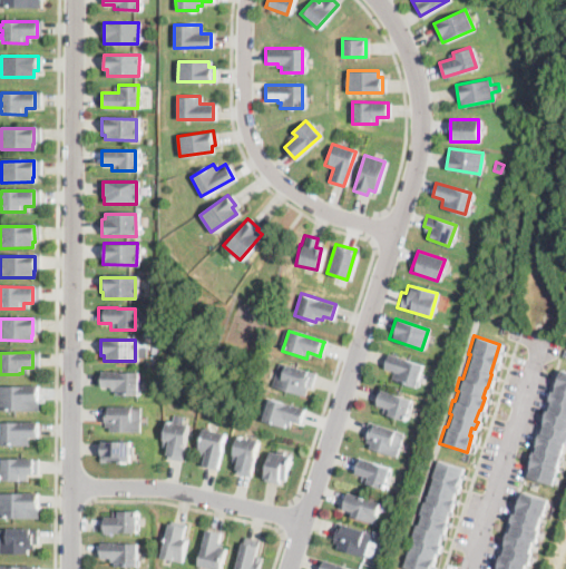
[(418,383),(416,389),(390,380),(392,372),(382,369),(388,354),(421,368),(417,381),(418,382),(418,383)]
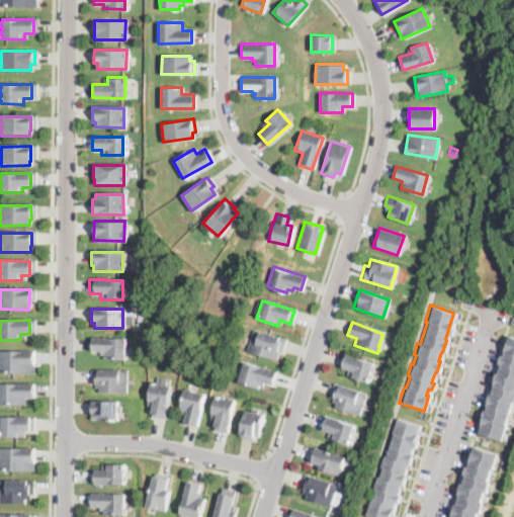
[(283,341),(280,352),(276,352),(274,360),(244,352),(250,331),(283,340),(283,341)]
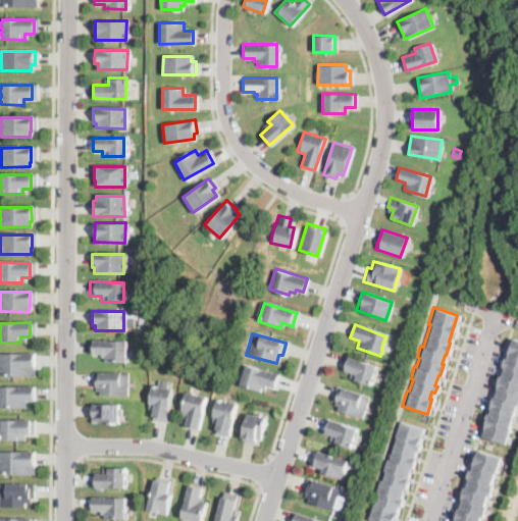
[(479,436),(484,422),(482,421),(485,413),(487,414),(489,409),(486,408),(489,396),(493,397),(495,387),(491,386),(497,371),(499,371),(501,368),(498,367),(502,356),(505,357),(508,347),(506,347),(507,342),(509,343),(511,336),(517,339),(517,402),(517,406),(514,405),(507,427),(509,428),(504,445),(479,436)]
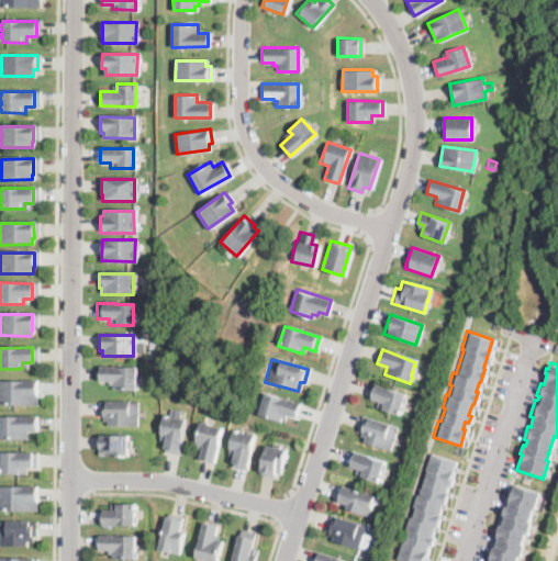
[(132,385),(132,391),(111,390),(111,386),(107,386),(107,382),(97,382),(97,367),(114,368),(114,369),(132,369),(132,385)]
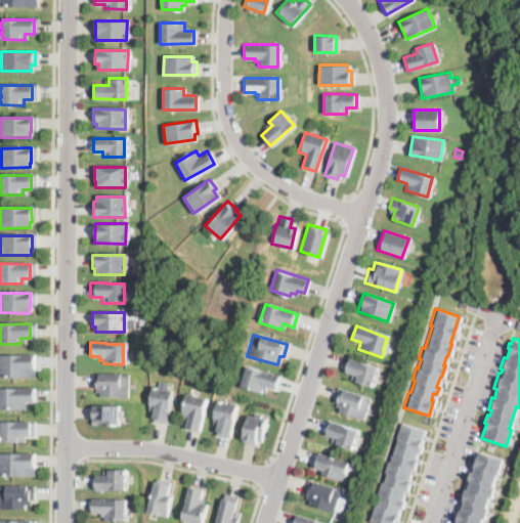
[(32,379),(0,379),(0,356),(33,356),(33,369),(32,369),(32,379)]
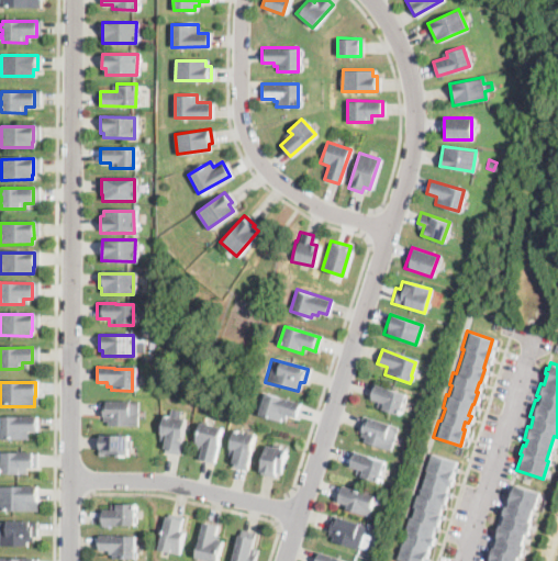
[(403,403),(402,404),(401,404),(400,407),(401,408),(399,416),(375,408),(377,402),(366,399),(370,384),(403,394),(402,397),(404,397),(403,403)]
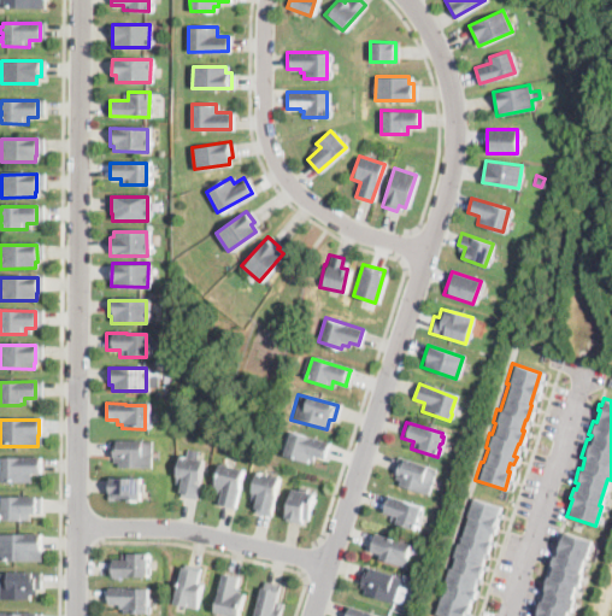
[(289,433),(305,439),(306,438),(327,444),(322,459),(311,456),(310,461),(306,459),(305,464),(282,456),(289,433)]
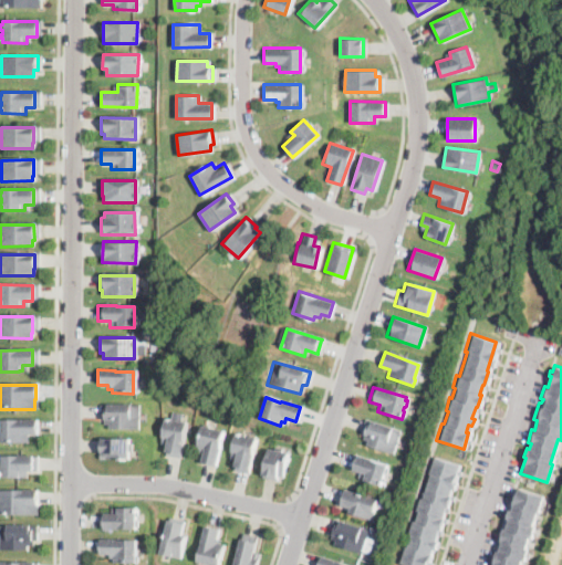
[(135,415),(135,422),(135,430),(106,430),(106,426),(102,426),(102,420),(97,420),(97,405),(135,405),(135,415)]
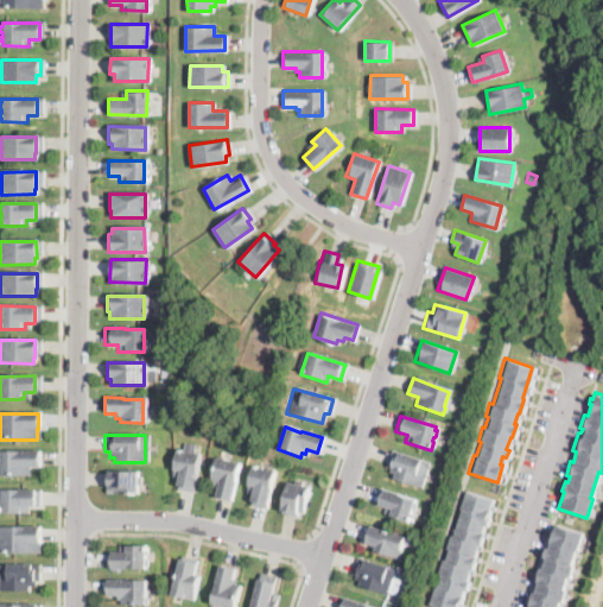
[(197,455),(190,493),(173,489),(176,479),(169,476),(173,450),(197,455)]
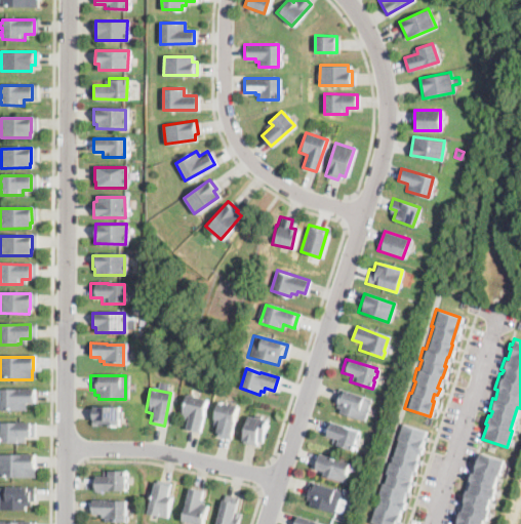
[(365,415),(363,421),(338,413),(339,410),(334,408),(335,403),(332,402),(332,401),(336,389),(369,400),(365,415)]
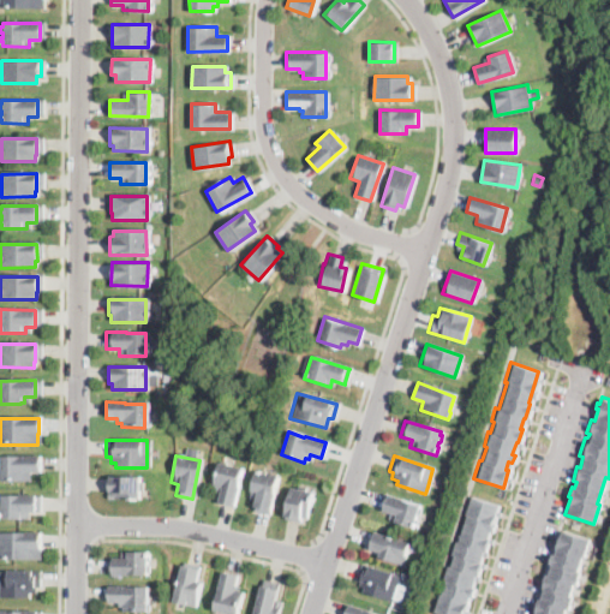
[(39,471),(39,474),(25,472),(25,482),(0,482),(0,457),(39,457),(39,471)]
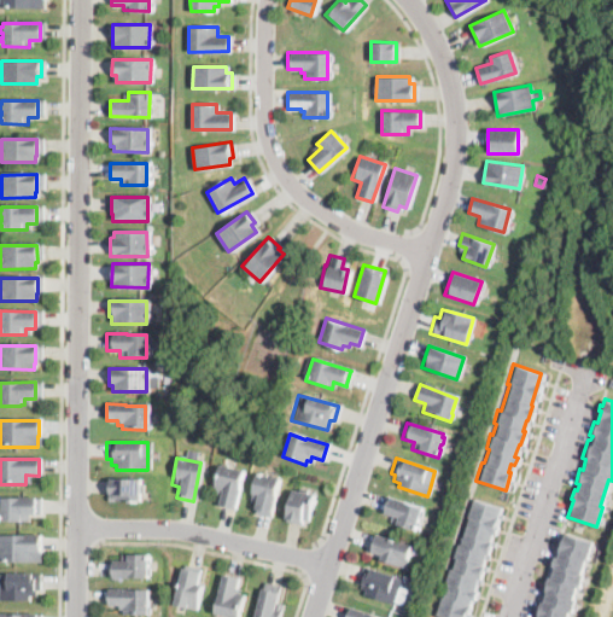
[(240,471),(232,510),(216,506),(219,496),(210,494),(216,466),(240,471)]
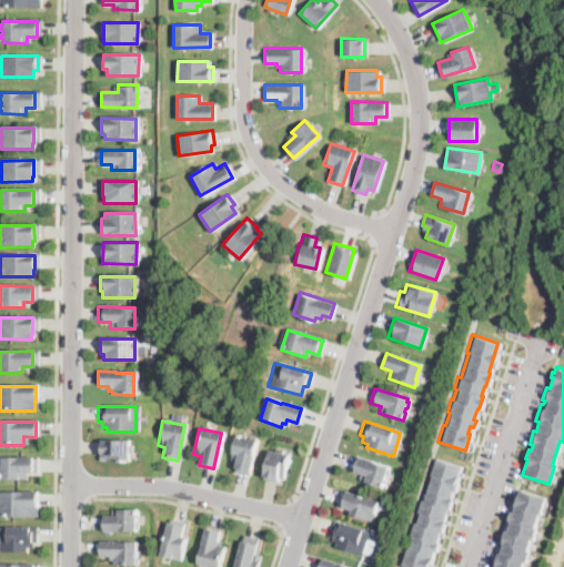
[(254,441),(247,476),(231,473),(233,462),(228,461),(233,436),(254,441)]
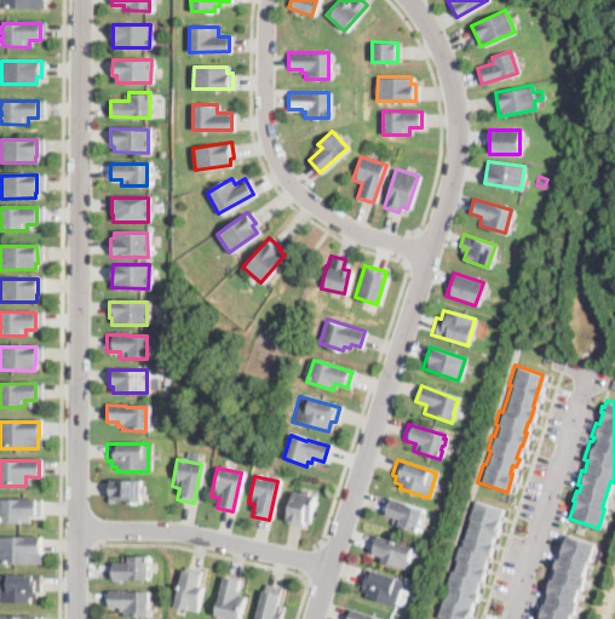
[(138,482),(138,487),(142,487),(142,496),(138,496),(138,503),(108,503),(108,496),(108,482),(138,482)]
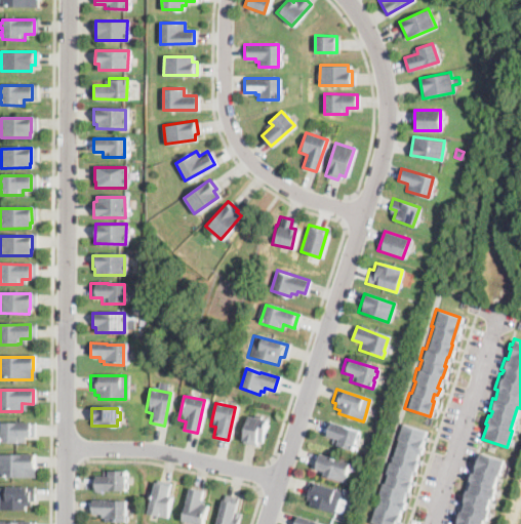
[(257,417),(257,419),(265,421),(258,443),(253,442),(252,446),(239,443),(246,416),(250,418),(251,415),(257,417)]
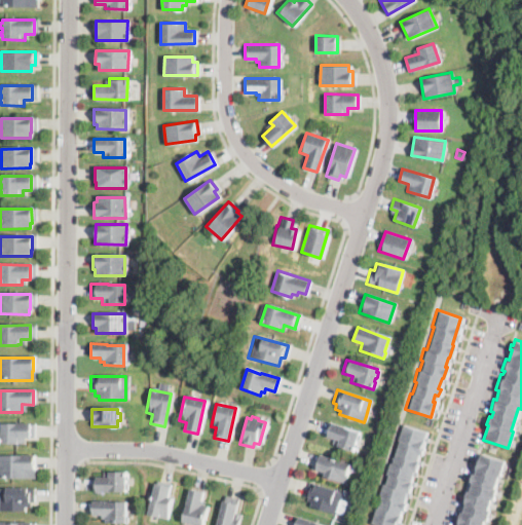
[(357,440),(357,442),(356,441),(353,445),(356,445),(353,452),(331,445),(332,439),(323,436),(327,422),(358,433),(357,435),(359,436),(357,440)]
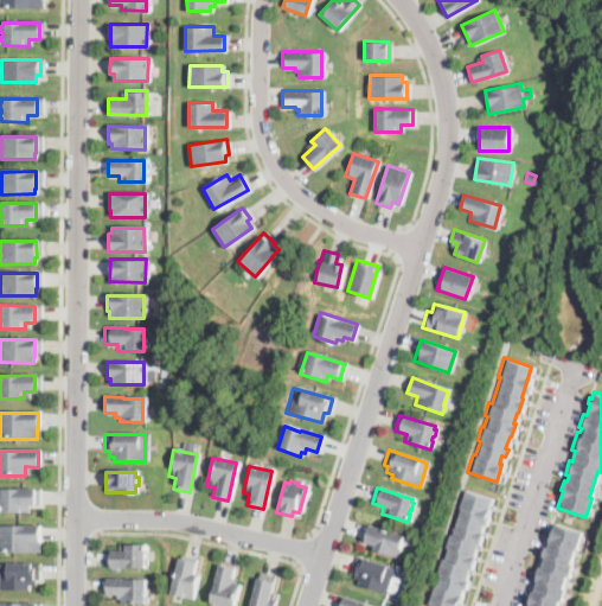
[(461,488),(456,505),(460,508),(450,535),(448,535),(444,547),(447,547),(443,560),(440,559),(436,571),(440,572),(435,588),(431,587),(427,604),(433,605),(456,605),(460,595),(459,595),(461,587),(463,588),(466,580),(463,580),(467,567),(469,568),(473,555),(472,555),(475,543),(478,543),(481,531),(480,530),(491,497),(461,488)]
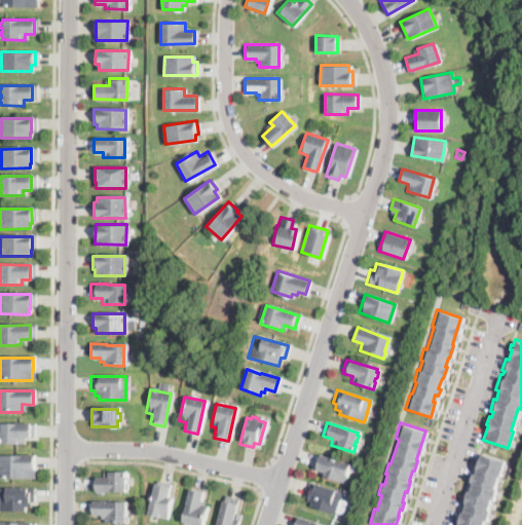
[(30,426),(29,437),(29,439),(22,439),(22,444),(17,444),(17,445),(0,445),(0,440),(0,424),(30,424),(30,426)]
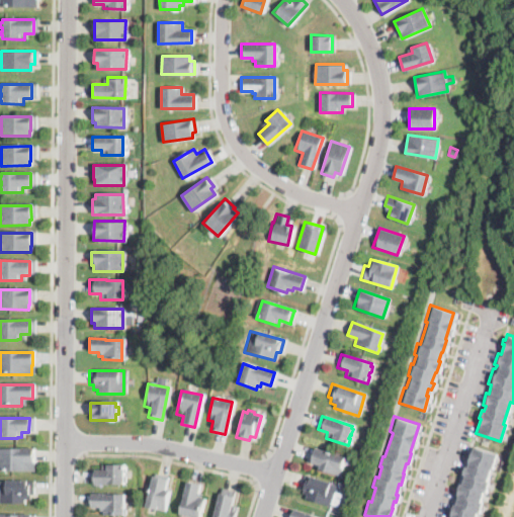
[(473,447),(494,453),(486,481),(488,481),(484,492),(482,491),(478,502),(481,502),(475,516),(446,516),(451,503),(453,504),(456,495),(454,494),(458,484),(460,484),(462,475),(460,474),(462,465),(465,466),(468,455),(467,454),(469,448),(472,449),(473,447)]
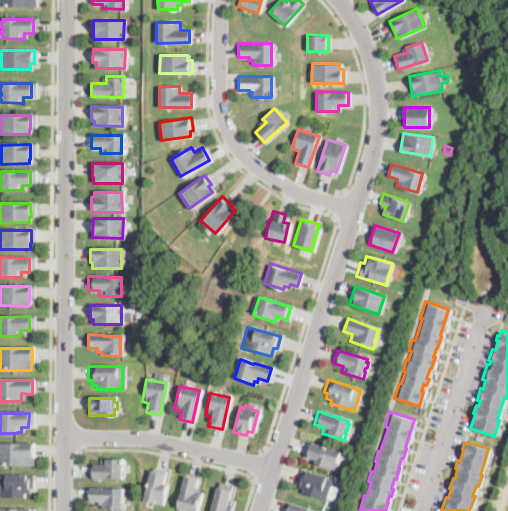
[(31,466),(0,466),(0,444),(31,444),(31,466)]
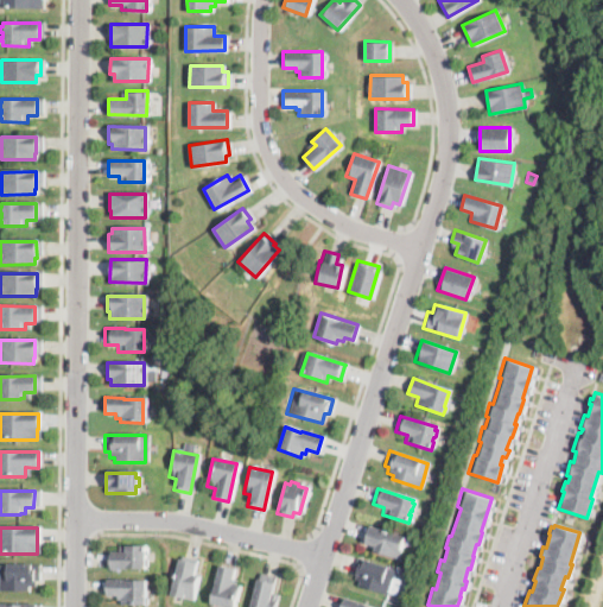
[(400,547),(397,558),(373,551),(374,547),(363,543),(363,541),(368,528),(402,538),(400,547)]
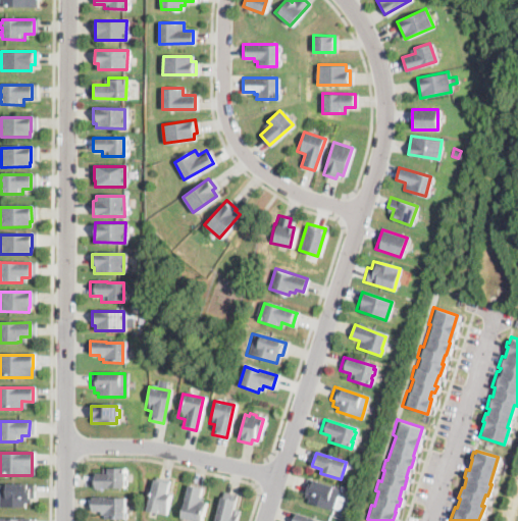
[(122,470),(122,474),(122,488),(91,488),(91,474),(100,474),(100,470),(122,470)]
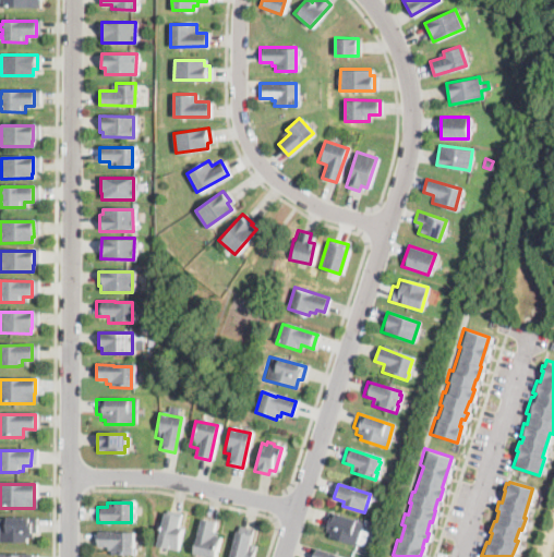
[(181,529),(176,552),(155,547),(164,511),(178,515),(176,528),(181,529)]
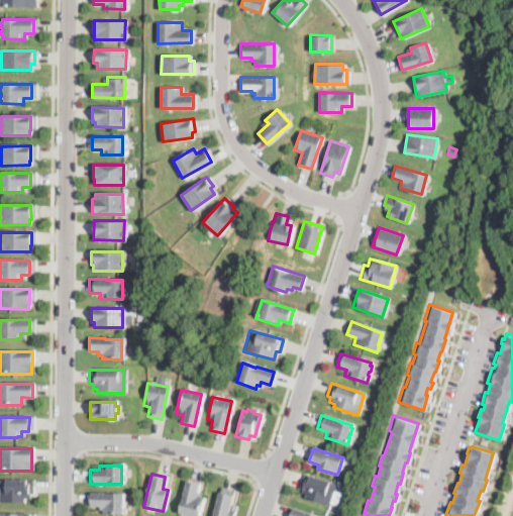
[(329,504),(328,506),(303,498),(304,495),(300,494),(302,489),(298,488),(302,474),(335,485),(329,504)]
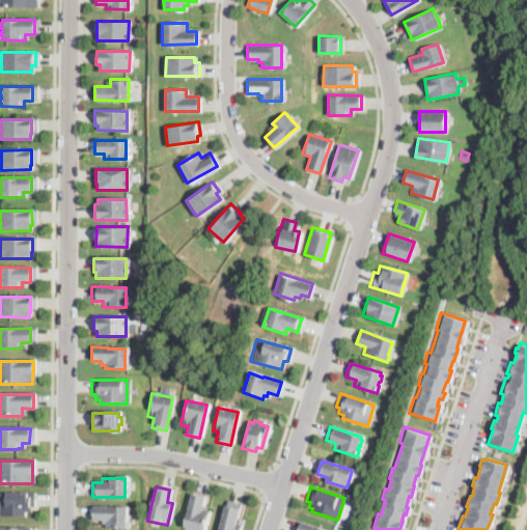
[(23,517),(0,517),(0,494),(32,494),(32,507),(27,507),(27,512),(23,512),(23,517)]
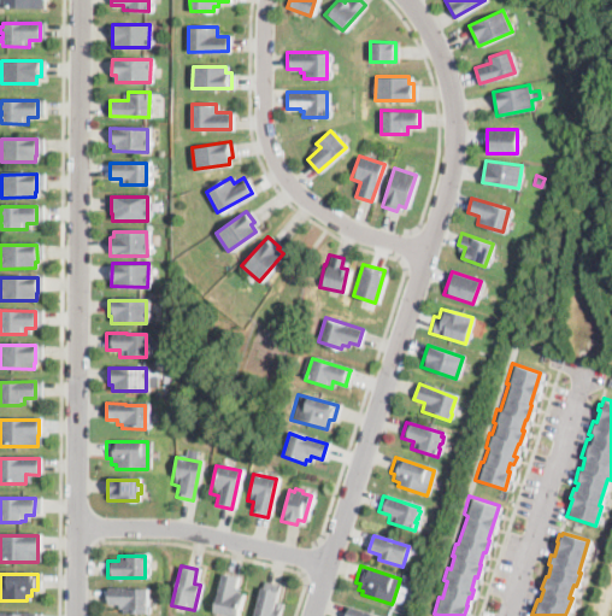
[(241,594),(236,615),(224,615),(211,612),(219,575),(236,579),(234,588),(237,590),(236,594),(241,594)]
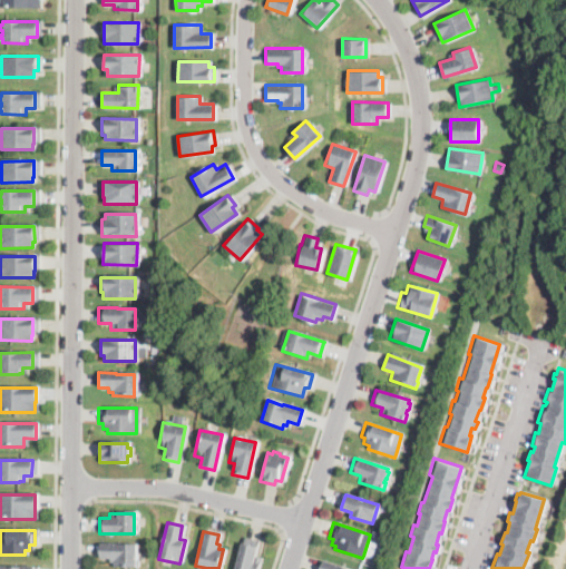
[(259,559),(255,568),(233,568),(241,538),(256,541),(252,557),(259,559)]
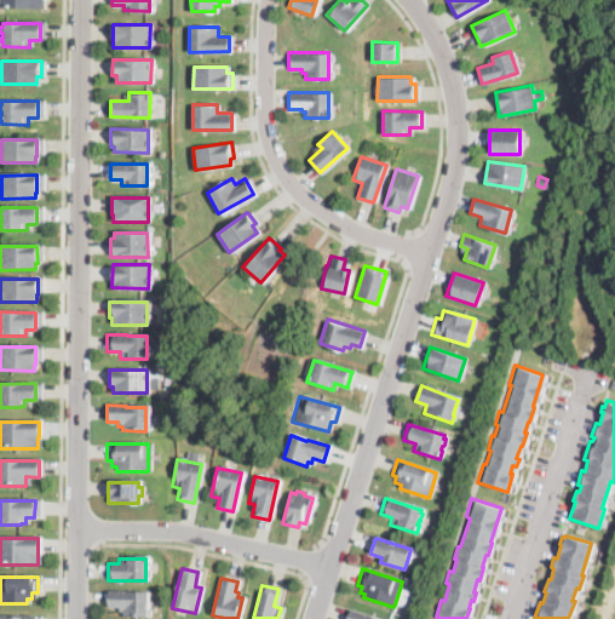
[(147,612),(147,618),(121,617),(121,612),(116,612),(116,608),(105,608),(105,591),(145,592),(145,609),(147,609),(147,612)]
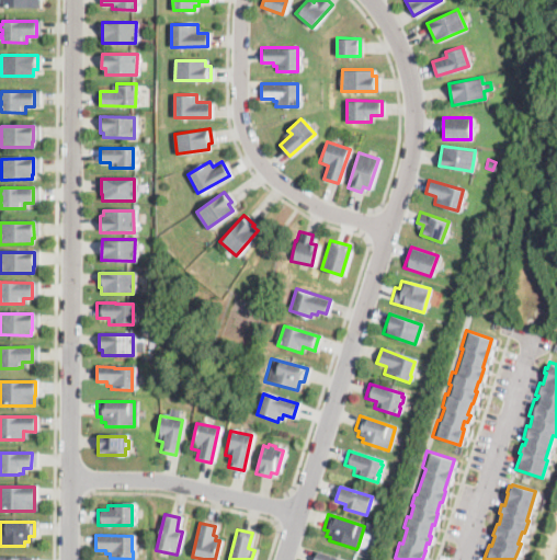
All buildings are outlined.
